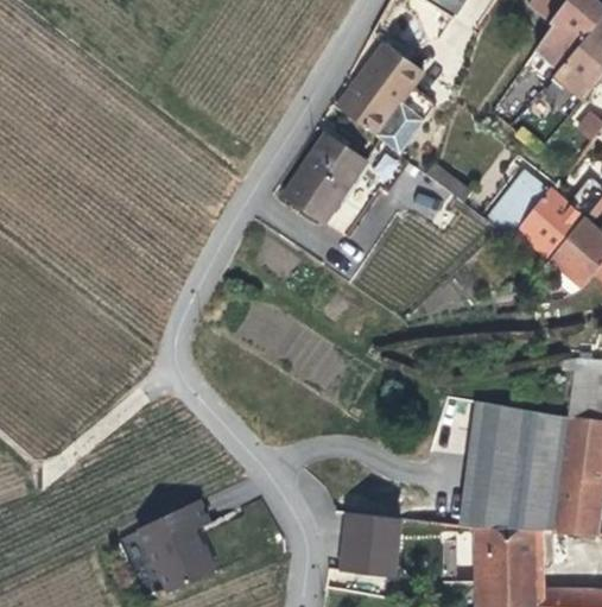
[(430,0),(451,13),(458,0),(430,0)]
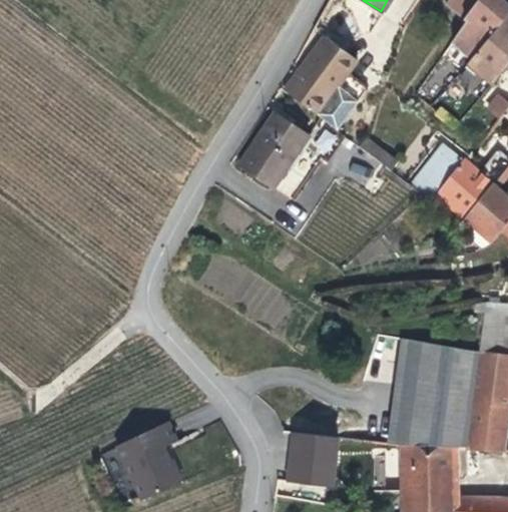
[(457,0),(472,13),(490,28),(491,30),(506,12),(507,9),(507,5),(500,0),(457,0)]
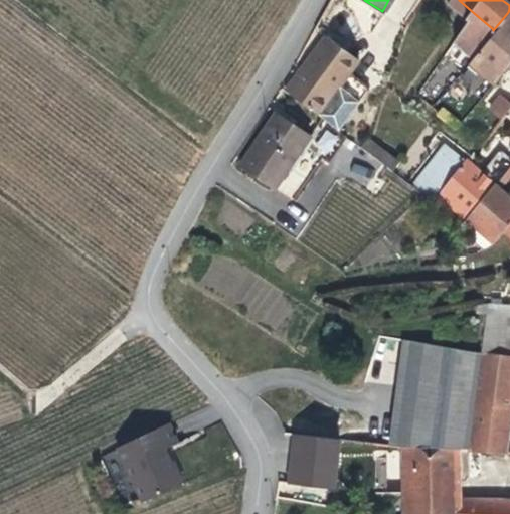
[(509,13),(508,12),(493,30),(467,61),(491,81),(505,64),(509,57),(509,13)]
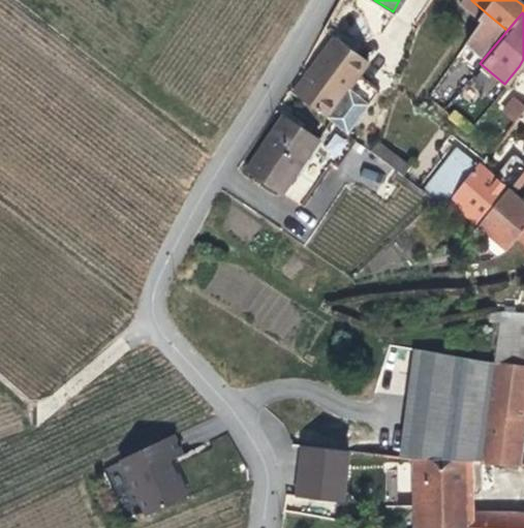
[(487,13),(478,25),(496,40),(505,29),(487,13)]
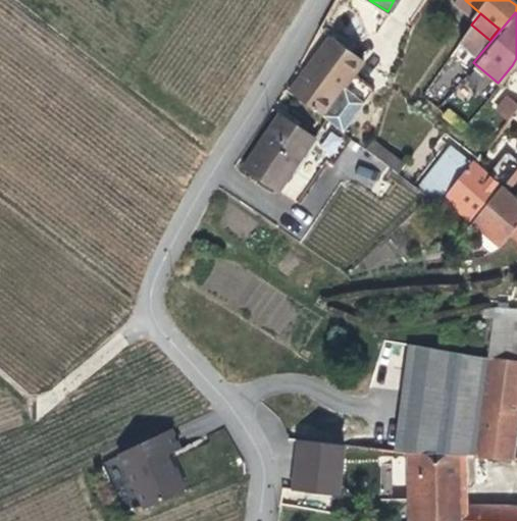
[(327,33),(288,89),(327,118),(345,132),(373,86),(354,70),(361,59),(327,33)]
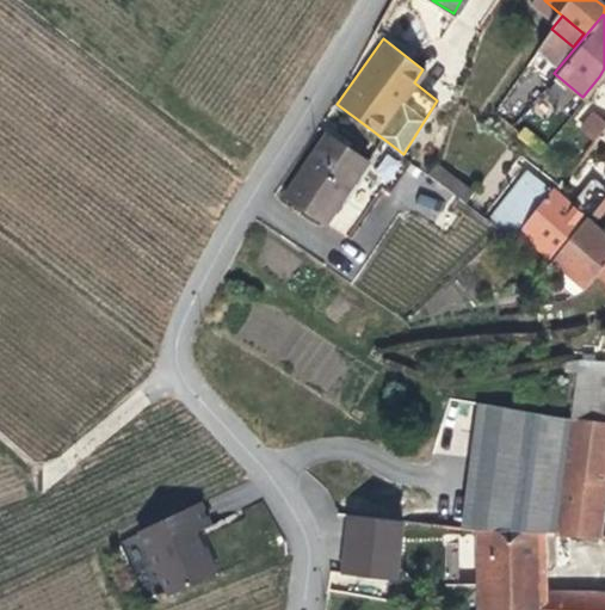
[(580,127),(594,137),(596,136),(604,125),(604,123),(604,121),(592,111),(580,127)]
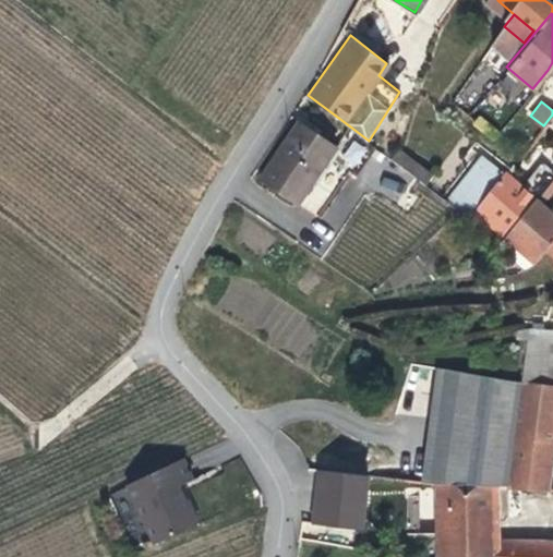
[(369,141),(350,126),(337,146),(319,134),(310,128),(300,120),(260,178),(300,205),(332,158),(359,177),(379,147),(369,141)]
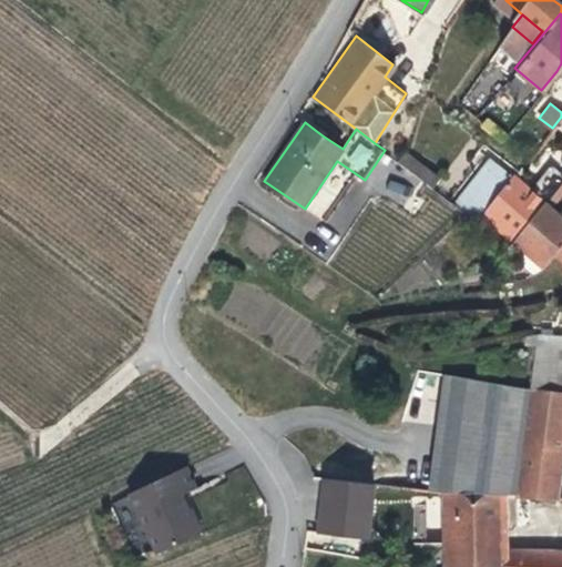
[(315,130),(324,137),(328,130),(319,123),(315,130)]
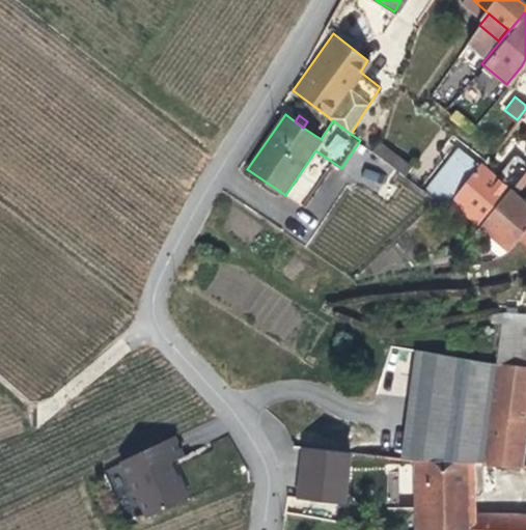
[(375,151),(395,167),(402,172),(407,163),(381,143),(375,151)]
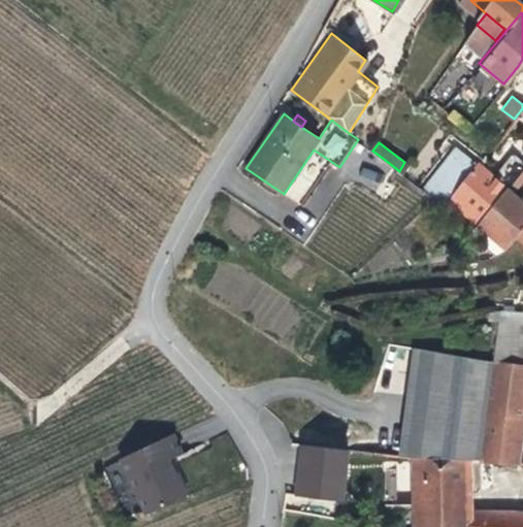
[(422,188),(446,205),(450,200),(462,184),(443,169),(455,152),(475,167),(478,165),(452,145),(422,188)]
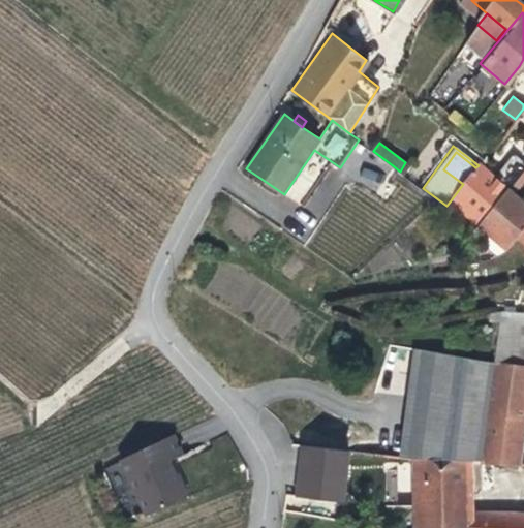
[(451,200),(479,226),(523,167),(523,161),(514,154),(493,179),(479,165),(475,167),(456,152),(443,169),(463,184),(451,200)]
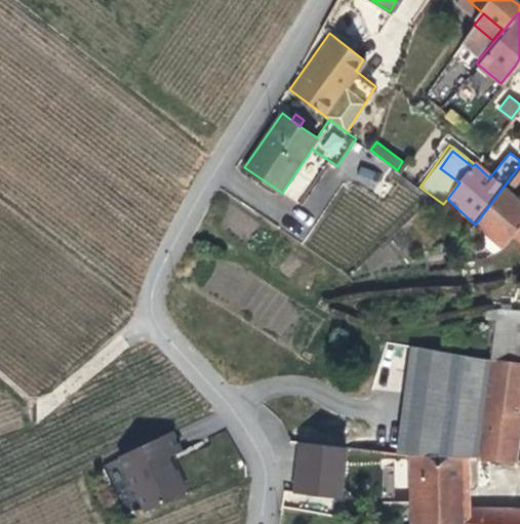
[(519,166),(475,225),(503,251),(511,238),(519,224),(519,205),(508,194),(517,180),(519,182),(519,166)]
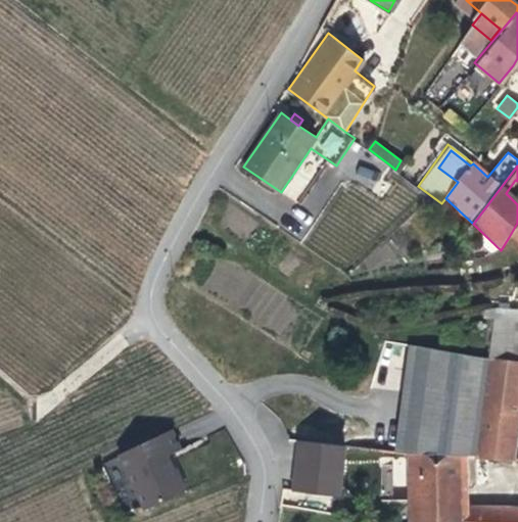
[(517,223),(509,237),(517,244),(517,223)]
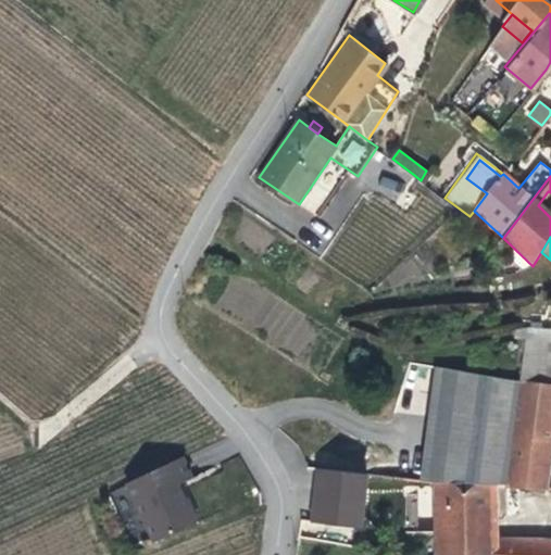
[(550,326),(548,327),(525,326),(517,378),(550,382),(550,326)]
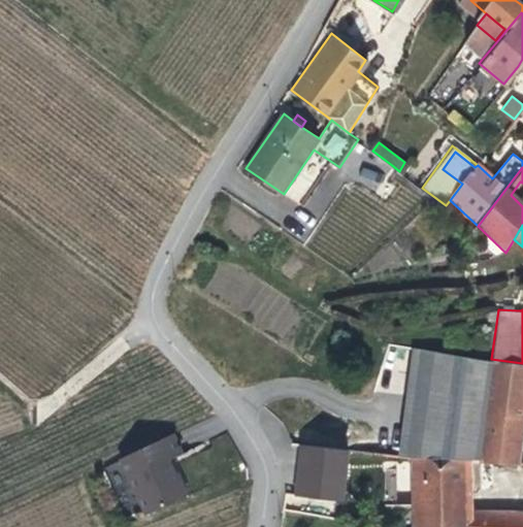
[(432,343),(416,339),(396,455),(412,455),(432,343)]
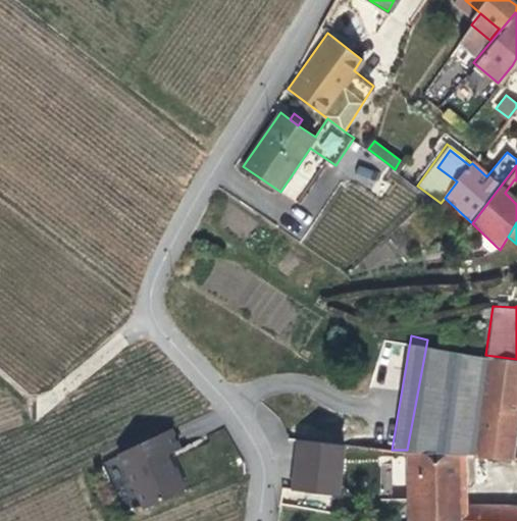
[(516,359),(485,355),(427,340),(407,450),(460,453),(473,456),(508,459),(515,412),(516,412),(516,359)]
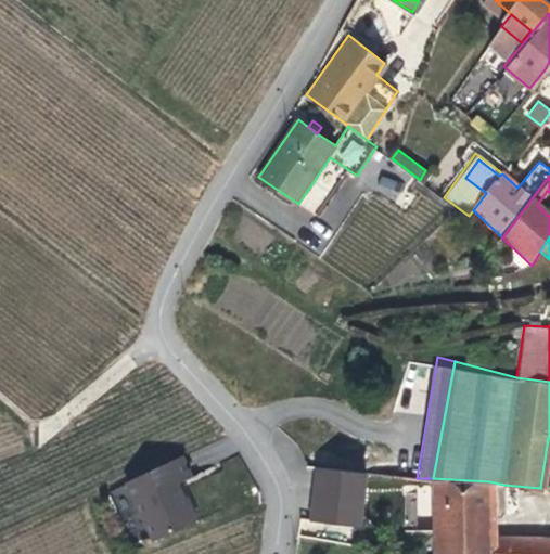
[(126,481),(146,529),(152,542),(195,522),(190,510),(186,498),(182,500),(176,484),(190,477),(180,455),(126,481)]
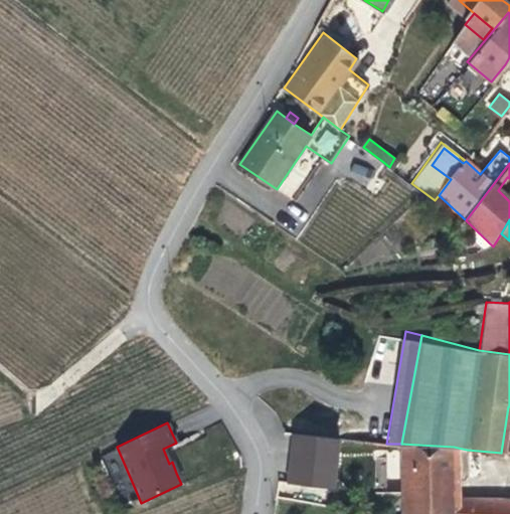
[(184,439),(176,443),(163,449),(169,464),(172,462),(176,460),(172,452),(187,445),(184,439)]
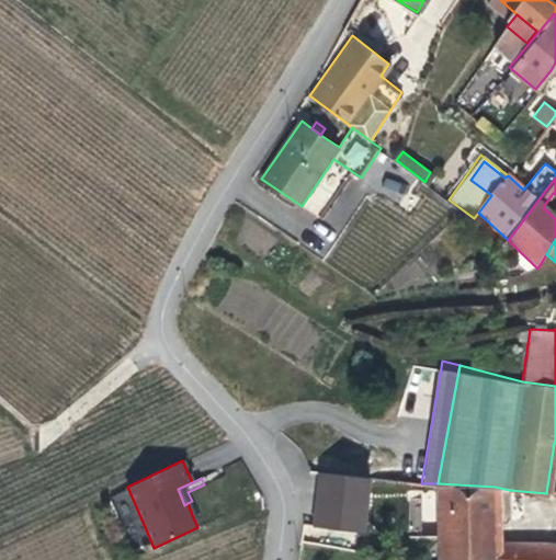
[(369,481),(319,479),(311,530),(359,535),(369,481)]
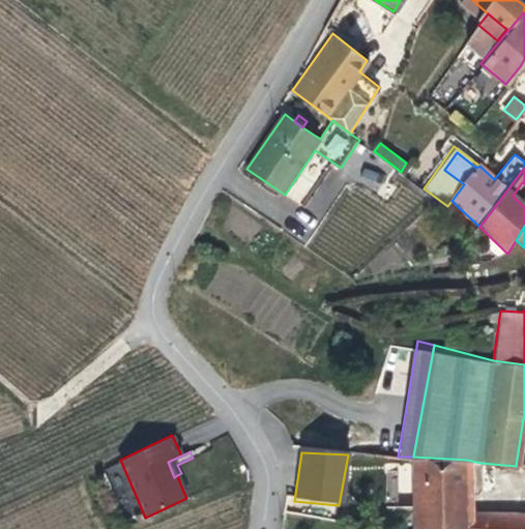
[(413,457),(412,528),(468,528),(469,509),(469,493),(474,493),(476,492),(480,487),(480,463),(467,460),(413,457)]
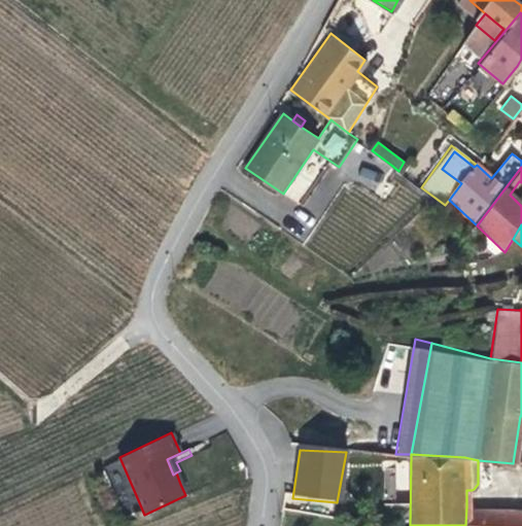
[(521,525),(521,510),(466,506),(465,525),(521,525)]
